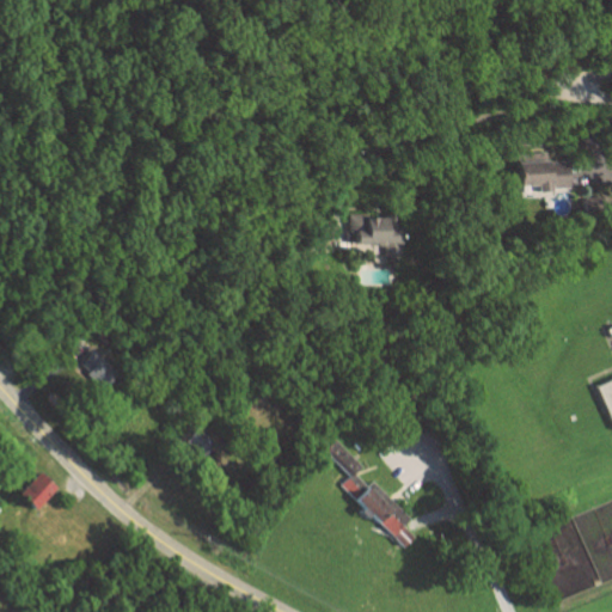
[(518,187),(537,187),(537,190),(571,189),(570,160),(516,161),(518,187)]
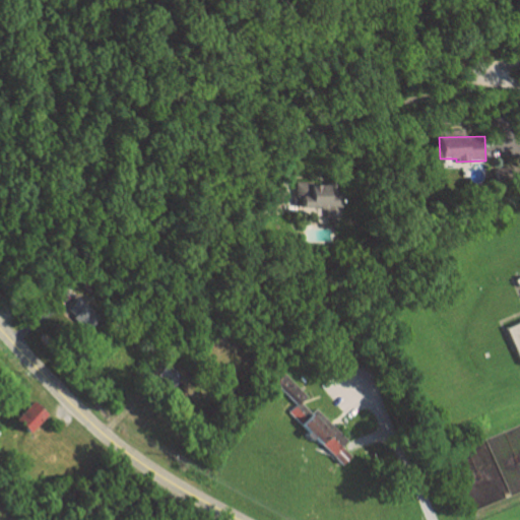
[(495,169),(497,181),(511,178),(509,166),(495,169)]
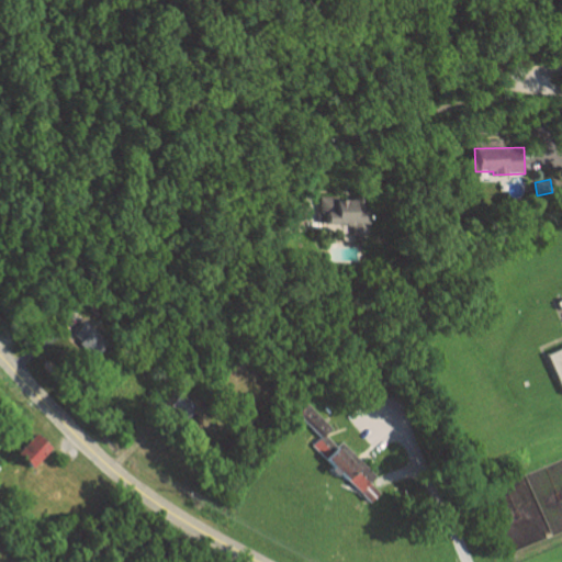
[(351,224),(351,236),(364,236),(364,210),(360,210),(360,199),(323,199),(323,224),(351,224)]
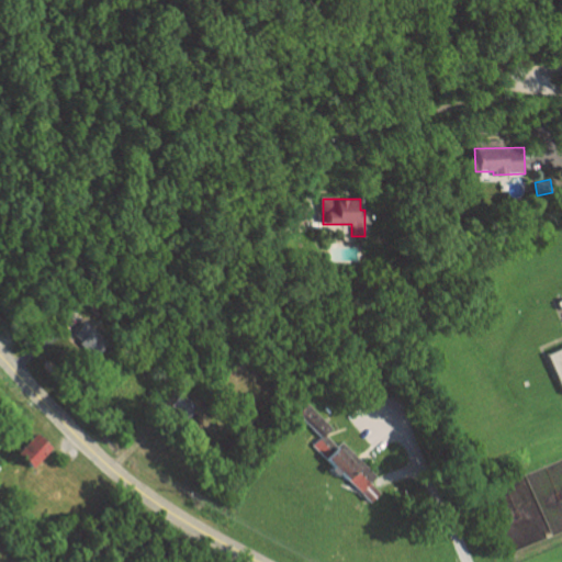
[(77,335),(83,341),(79,346),(93,359),(109,343),(88,324),(77,335)]
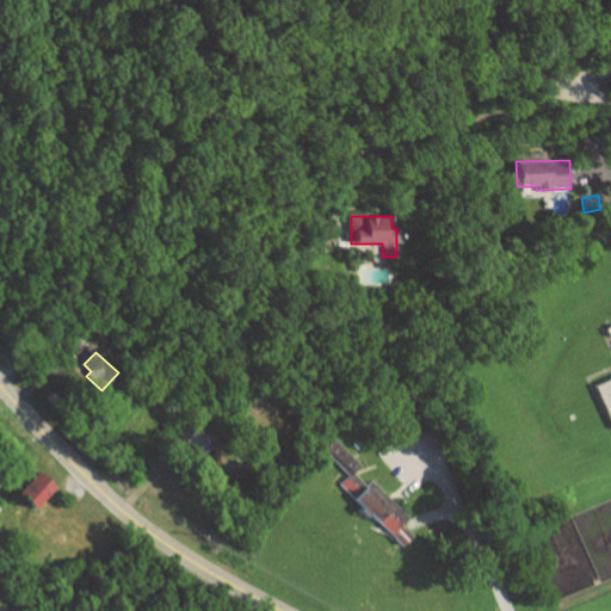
[(610,383),(599,389),(610,418),(610,383)]
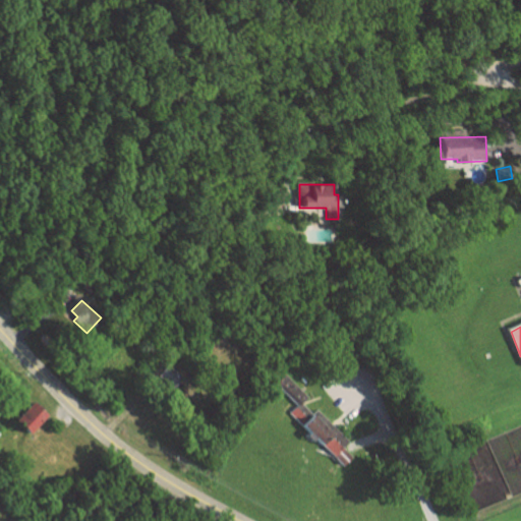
[(176,389),(183,377),(160,363),(153,375),(176,389)]
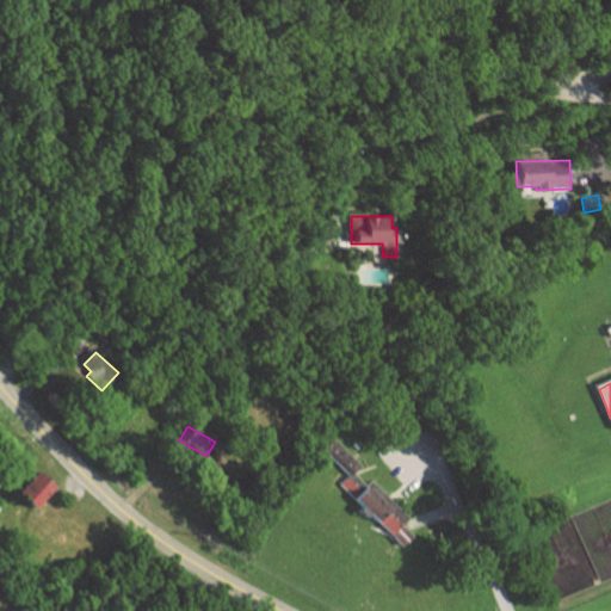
[(412,519),(371,482),(366,487),(355,475),(362,467),(332,439),(322,451),(347,474),(339,483),(407,545),(414,537),(403,528),(412,519)]
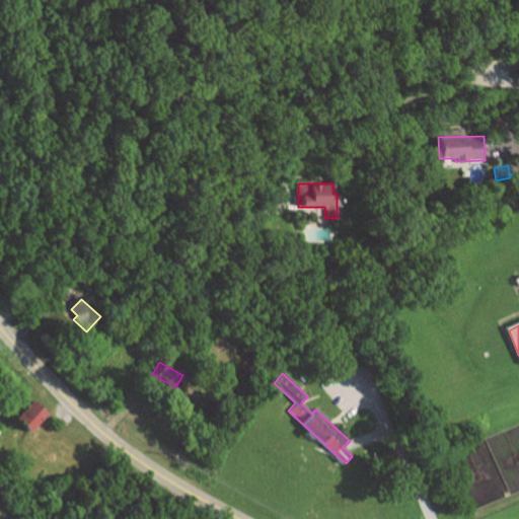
[(33,432),(51,414),(35,400),(19,419),(33,432)]
